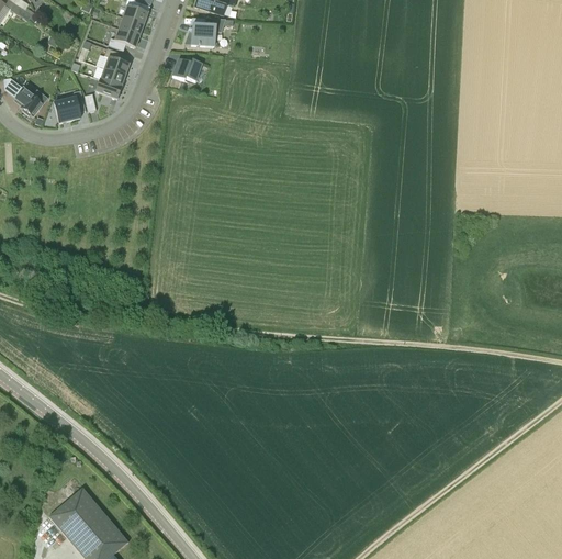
[(27,21),(32,13),(10,0),(0,0),(0,10),(3,4),(27,21)]
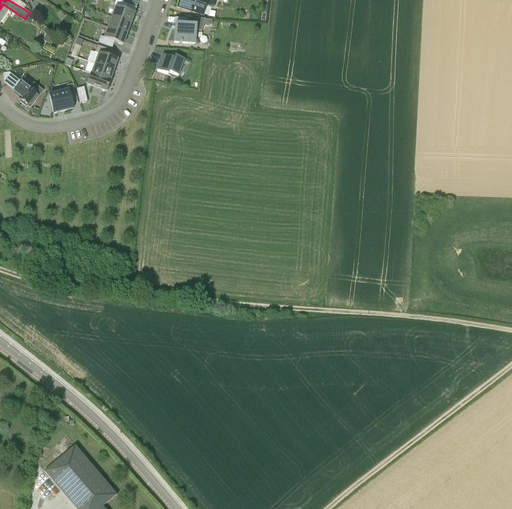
[(9,0),(29,12),(30,11),(24,6),(26,3),(21,0),(9,0)]
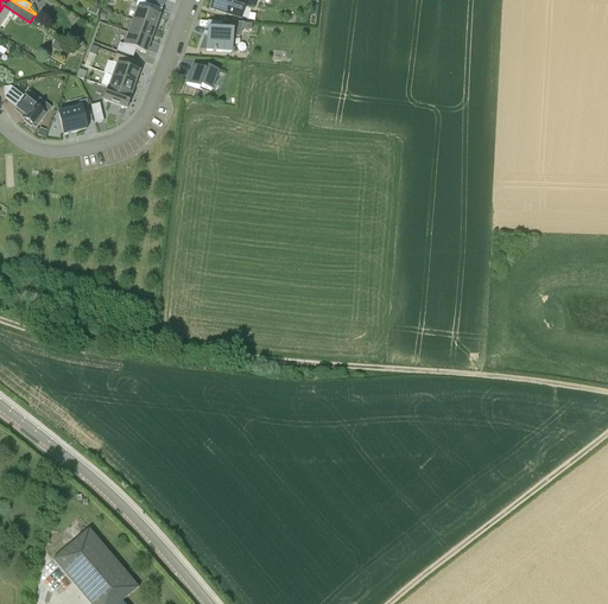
[(88,8),(96,12),(100,4),(92,0),(88,8)]
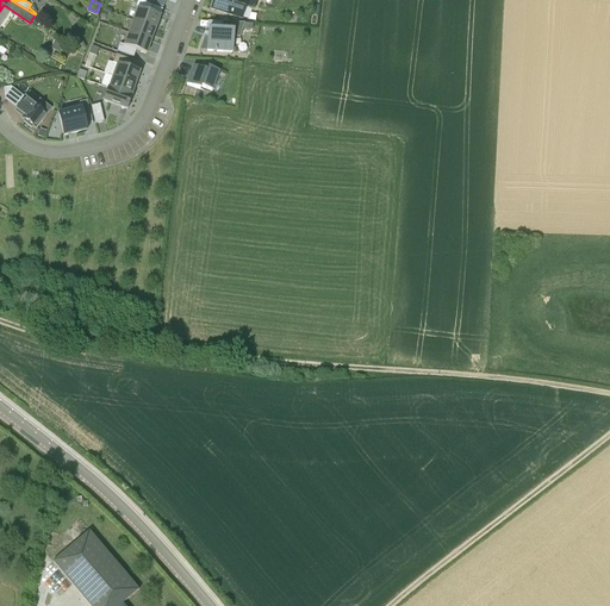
[(134,18),(155,26),(160,13),(150,10),(153,2),(145,0),(137,0),(136,5),(137,6),(134,18)]
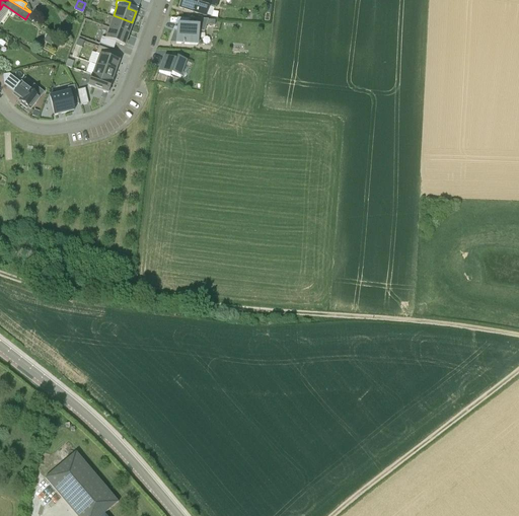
[(180,0),(179,5),(206,13),(209,3),(216,5),(217,0),(180,0)]
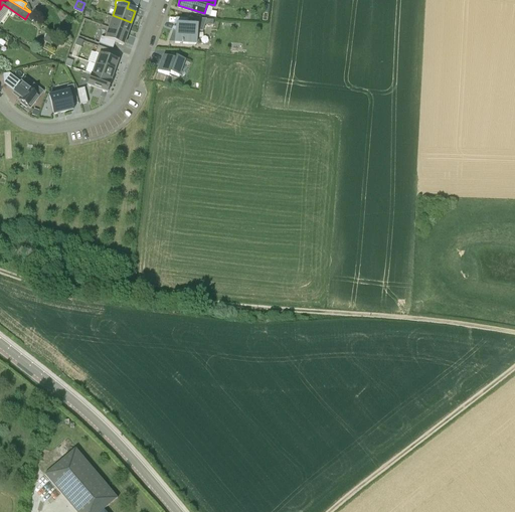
[(109,25),(128,32),(131,22),(113,15),(109,25)]
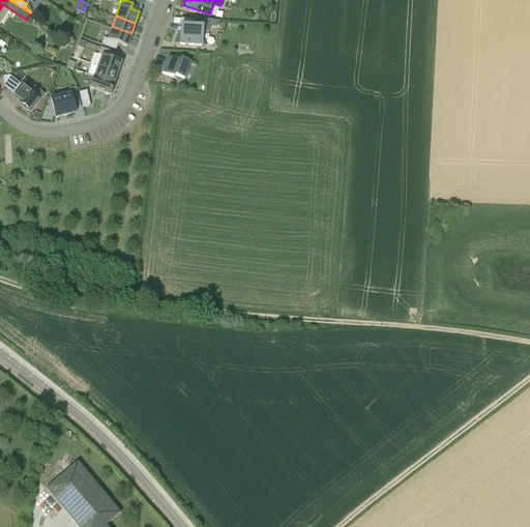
[(193,17),(193,24),(181,23),(181,30),(177,30),(172,41),(205,44),(205,31),(211,31),(214,18),(193,17)]
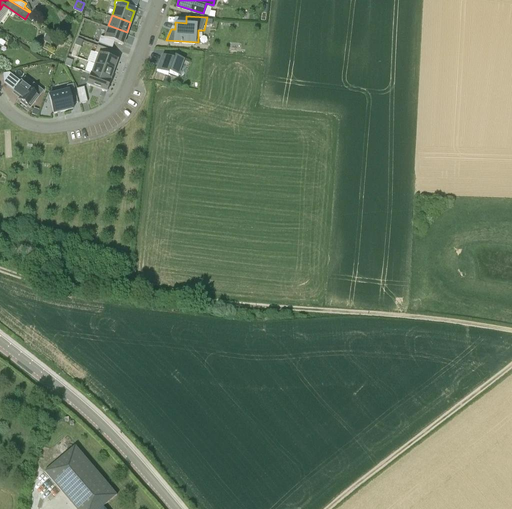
[(127,32),(108,25),(104,36),(100,34),(98,41),(112,46),(114,40),(123,43),(127,32)]
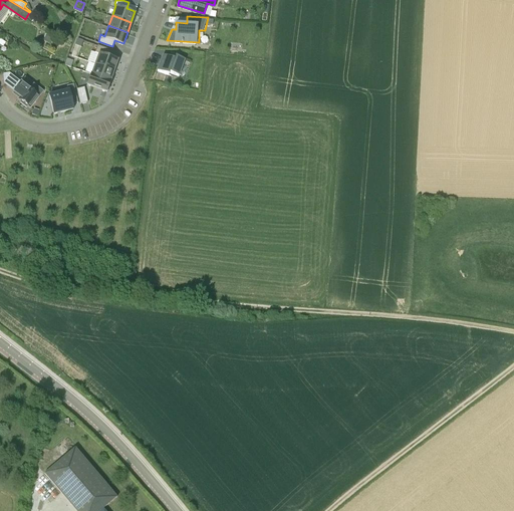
[(43,37),(49,40),(53,34),(46,30),(43,37)]
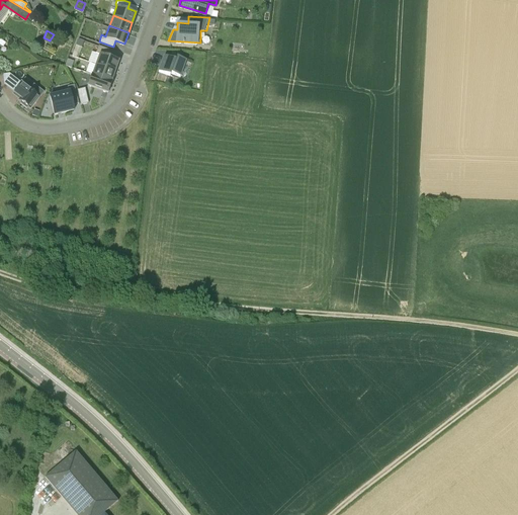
[(76,43),(81,46),(84,38),(78,36),(76,43)]
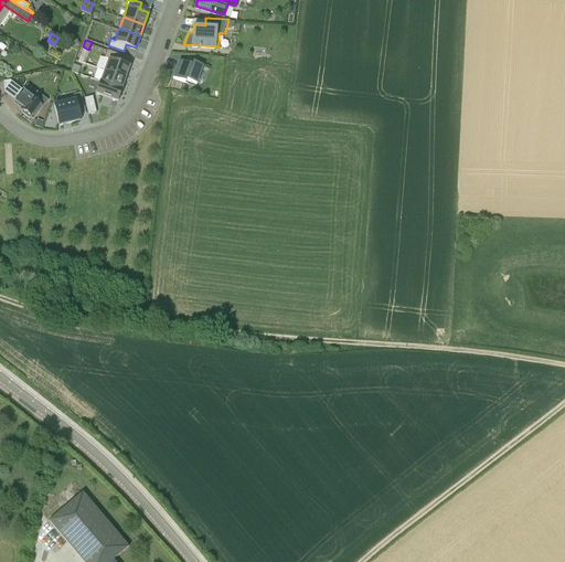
[(105,67),(126,75),(129,64),(120,61),(123,53),(107,48),(104,55),(108,57),(105,67)]
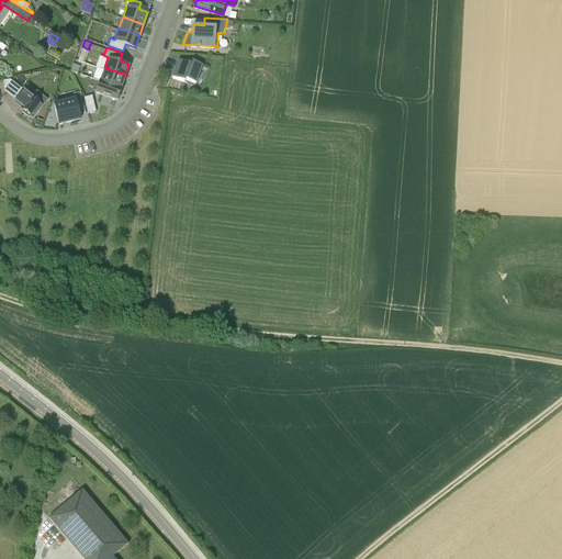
[(192,59),(190,63),(178,58),(171,75),(184,80),(186,77),(195,80),(202,63),(192,59)]
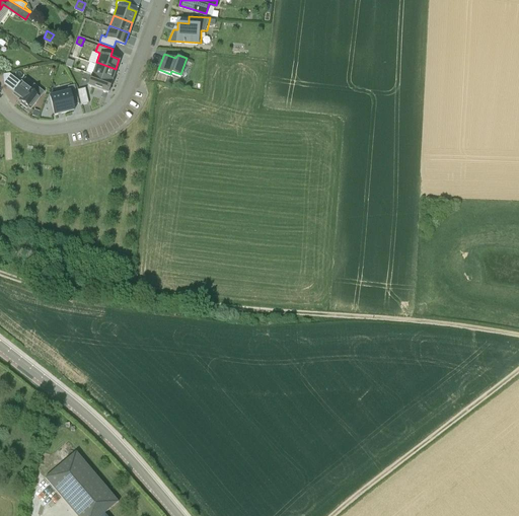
[(65,64),(72,66),(74,59),(68,57),(65,64)]
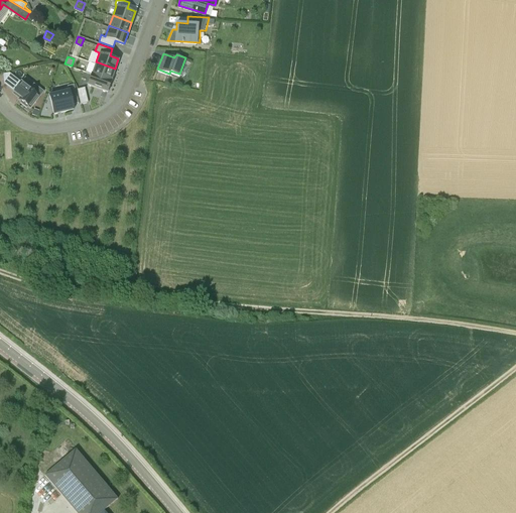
[(96,61),(92,73),(111,79),(115,69),(96,61)]
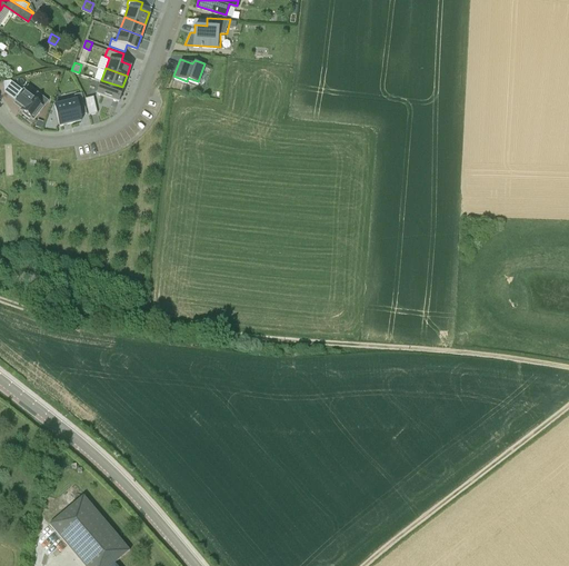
[(122,87),(101,80),(100,79),(96,91),(119,100),(123,88),(122,87)]
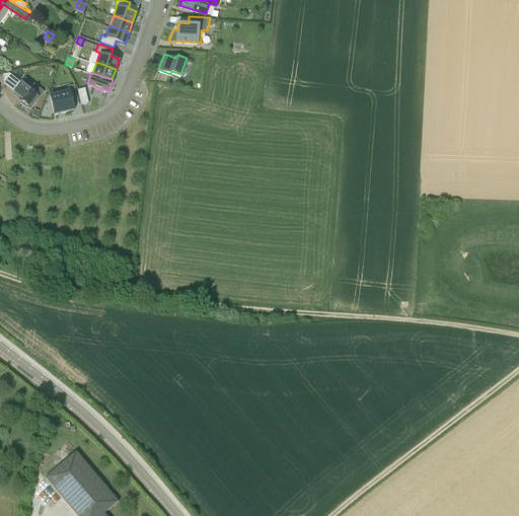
[(29,106),(40,94),(21,80),(13,90),(20,95),(18,97),(21,99),(20,101),(26,105),(27,104),(29,106)]
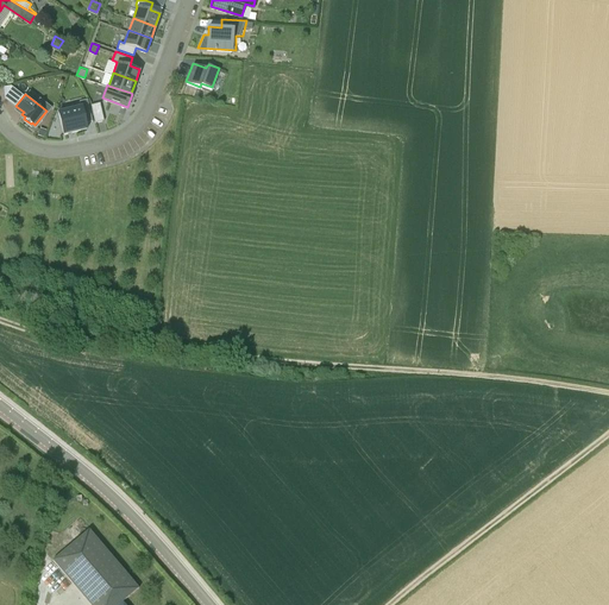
[(86,127),(83,121),(92,119),(86,98),(79,100),(80,106),(57,112),(63,133),(67,132),(67,130),(70,128),(71,131),(80,128),(86,127)]
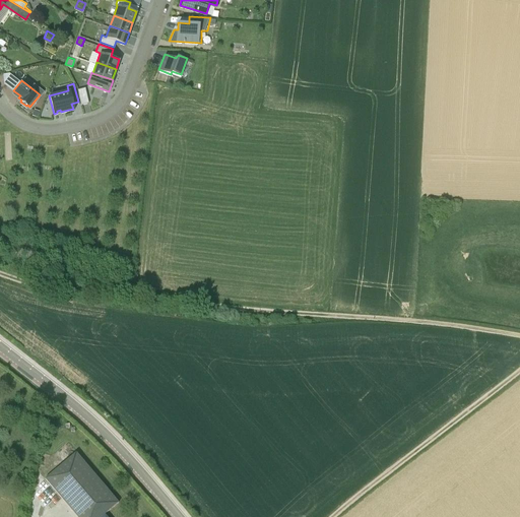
[(81,104),(88,102),(84,86),(77,88),(81,104)]
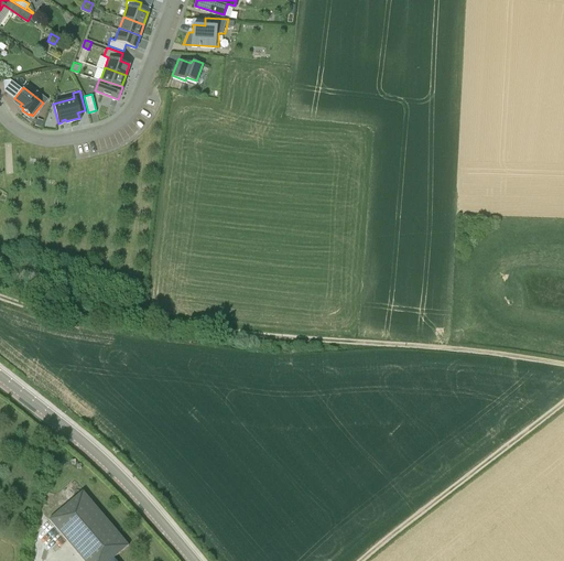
[(118,560),(114,556),(129,542),(83,488),(49,517),(85,560),(118,560)]
